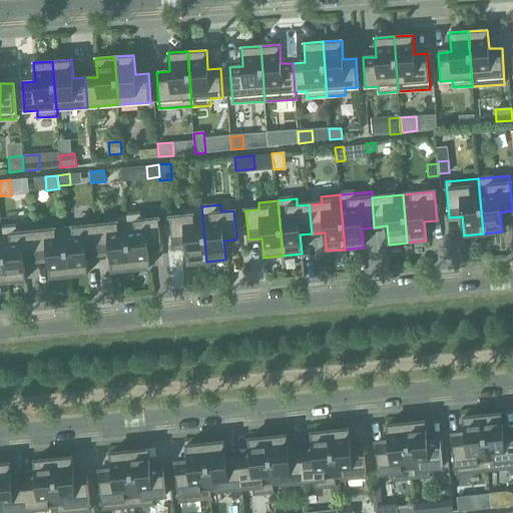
[(186,244),(188,264),(206,262),(201,206),(182,208),(183,215),(170,216),(173,245),(186,244)]
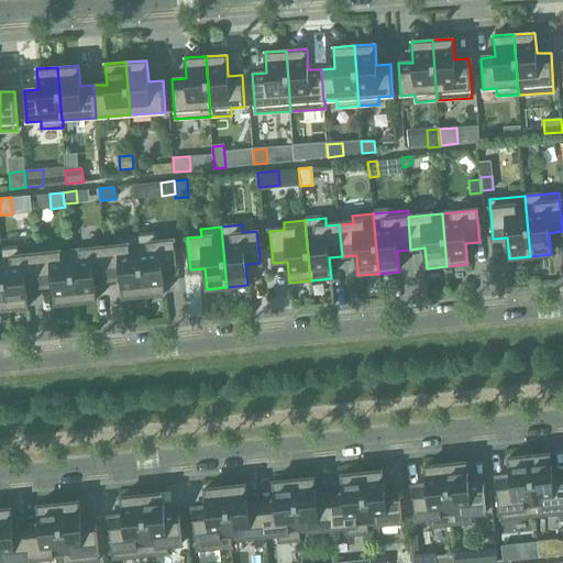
[(158,233),(138,235),(144,296),(165,294),(163,273),(177,271),(174,240),(159,241),(158,233)]
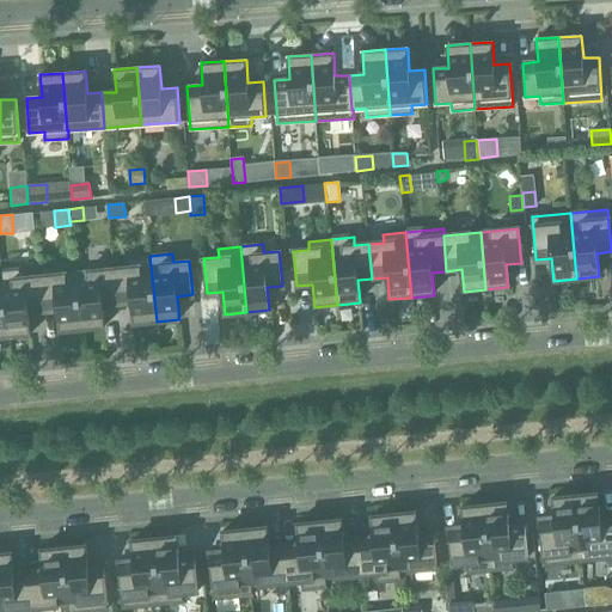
[(128,267),(114,268),(117,303),(132,301),(134,323),(157,322),(150,256),(127,258),(128,267)]
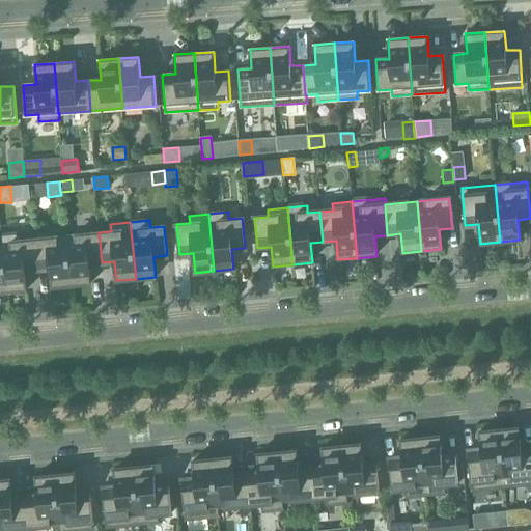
[(99,232),(66,235),(72,285),(91,283),(89,263),(102,262),(99,232)]
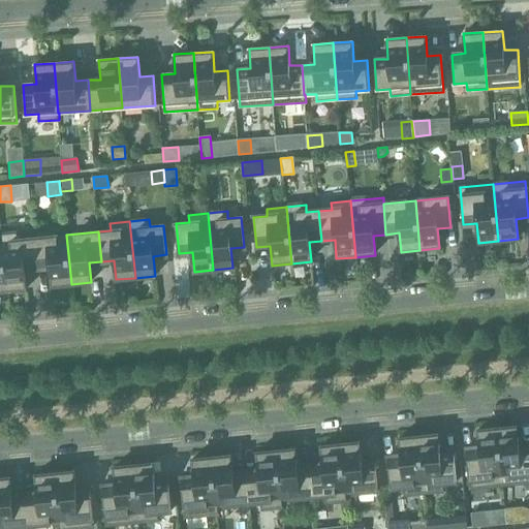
[(0,235),(1,242),(2,241),(7,290),(27,288),(25,269),(37,268),(34,238),(22,240),(21,232),(0,235)]
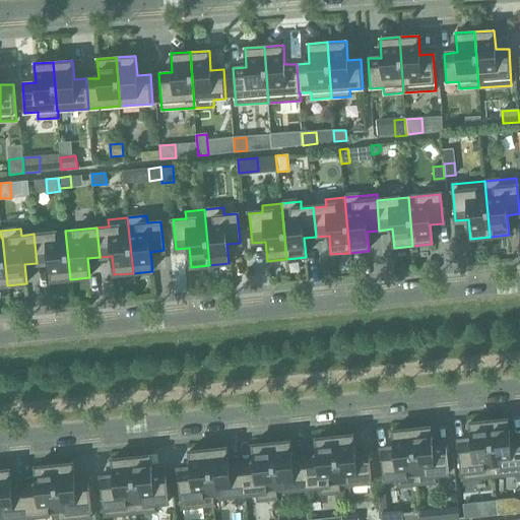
[(65,231),(34,234),(37,263),(49,262),(51,281),(70,279),(65,231)]
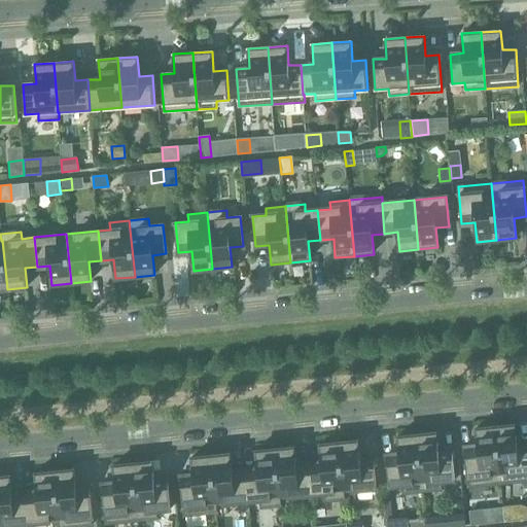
[(514,424),(494,426),(500,483),(526,480),(526,442),(516,444),(514,424)]
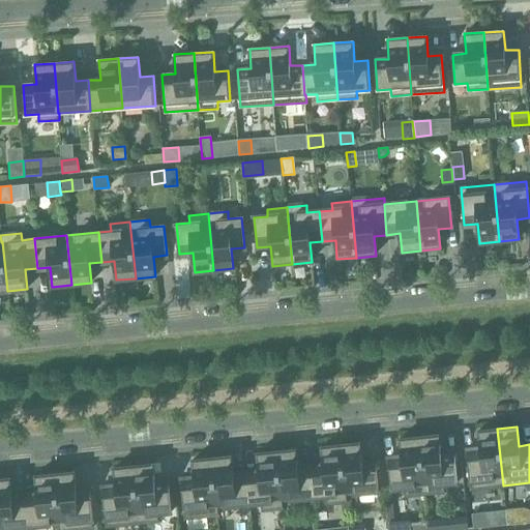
[(470,489),(503,486),(497,429),(478,431),(480,450),(467,451),(470,489)]
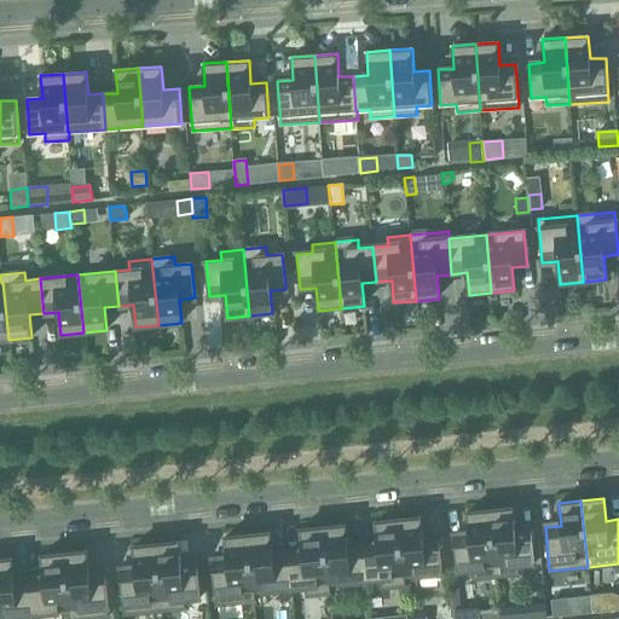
[(512,508),(490,510),(496,577),(519,574),(519,566),(534,563),(530,528),(514,531),(512,508)]
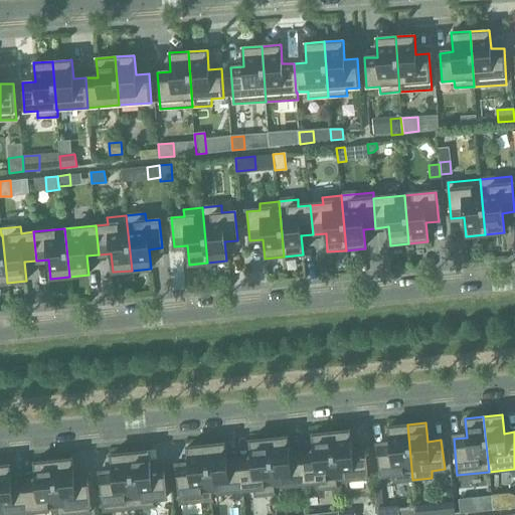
[(394,482),(412,480),(407,424),(388,426),(390,446),(377,447),(380,476),(393,475),(394,482)]
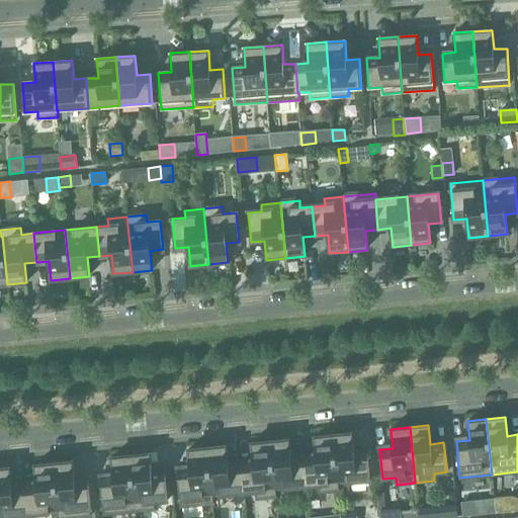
[(352,432),(333,434),(338,483),(370,480),(367,450),(354,451),(352,432)]
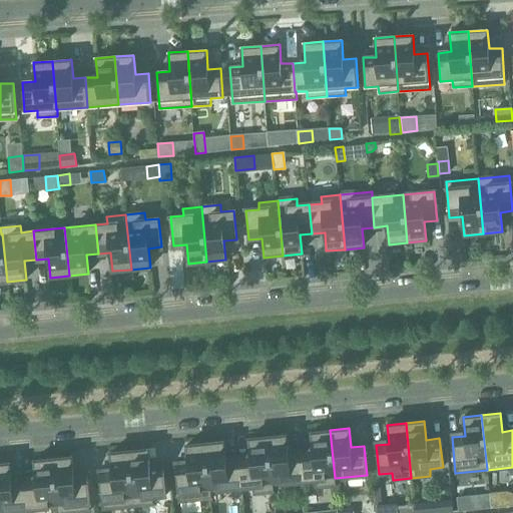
[(336,485),(335,478),(330,430),(311,432),(313,451),(301,452),(304,481),(316,480),(316,487),(336,485)]
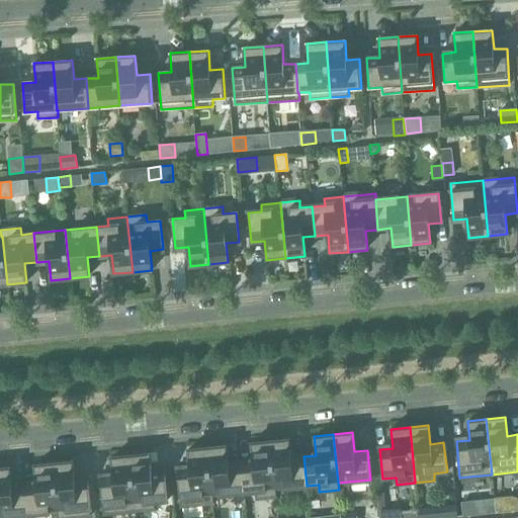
[(289,439),(270,441),(275,490),(307,486),(304,456),(290,458),(289,439)]
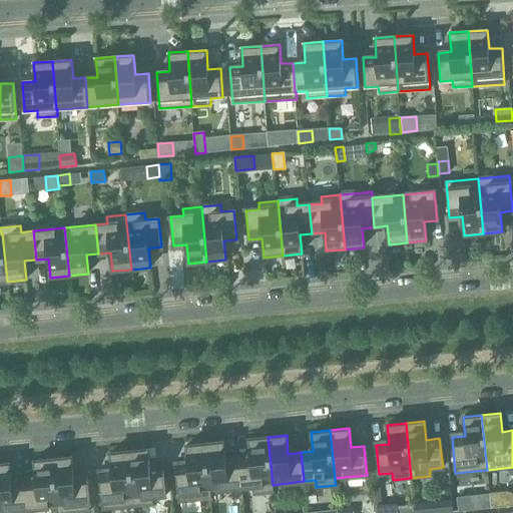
[(274,492),(273,485),(268,437),(248,439),(250,458),(237,459),(240,488),(253,487),(253,494),(274,492)]
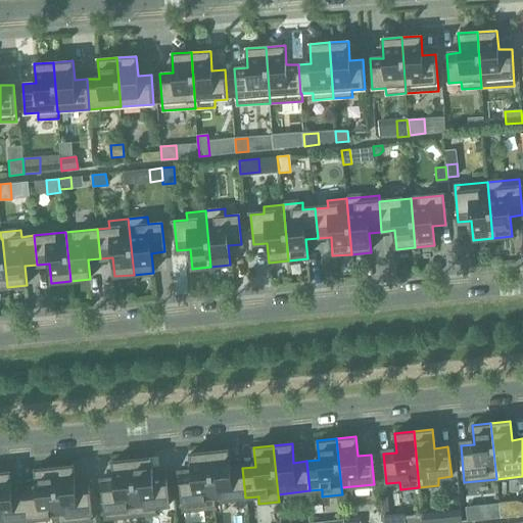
[(228,449),(209,452),(214,501),(215,501),(245,497),(242,468),(230,469),(228,449)]
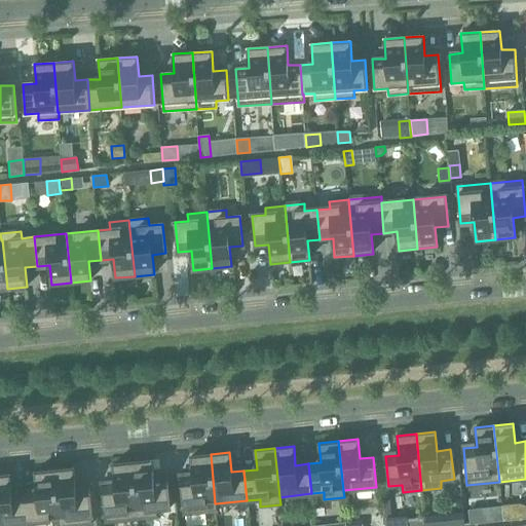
[(217,511),(216,503),(215,503),(211,454),(191,456),(193,476),(180,477),(183,514),(217,511)]
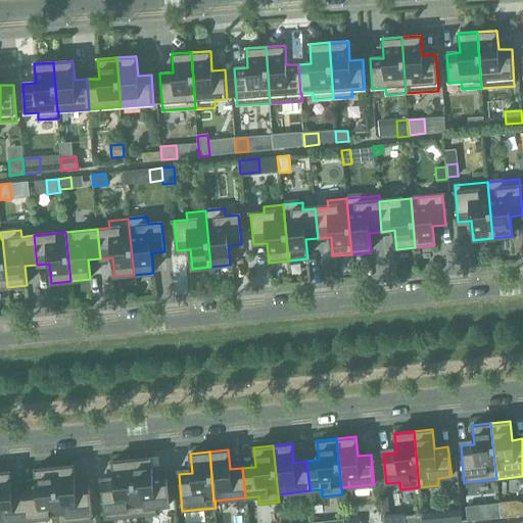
[(150,458),(132,460),(137,516),(156,514),(155,507),(169,506),(165,476),(152,477),(150,458)]
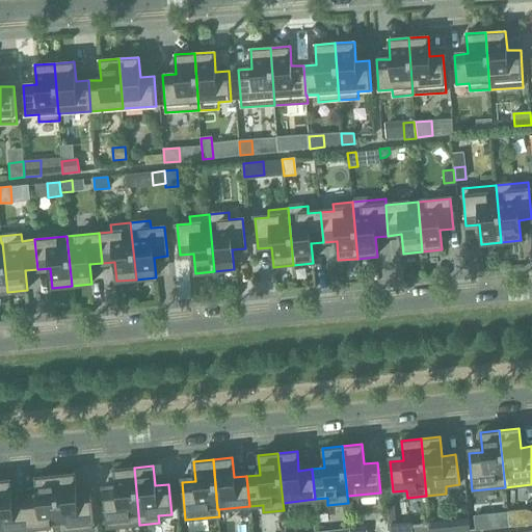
[(106,528),(139,525),(134,468),(114,470),(116,489),(103,490),(106,528)]
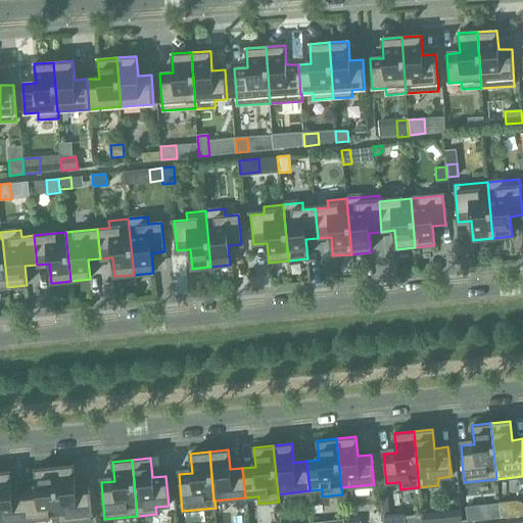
[(74,466),(54,468),(58,517),(58,522),(70,522),(92,521),(88,484),(75,485),(74,466)]
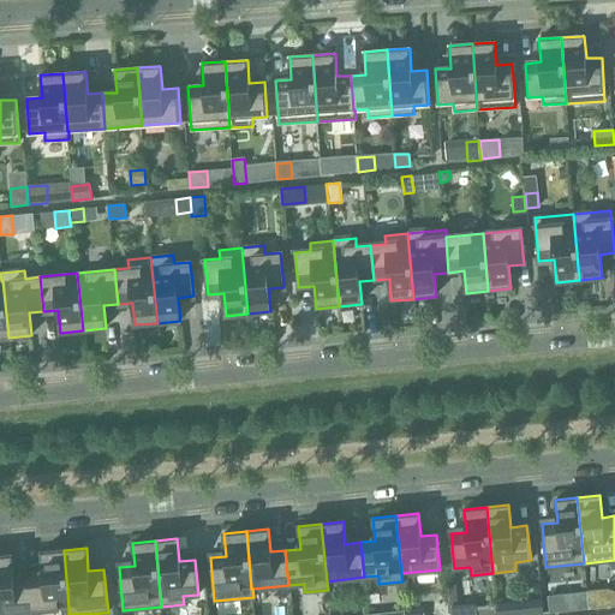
[(31,611),(69,608),(64,550),(41,553),(43,575),(28,577),(31,611)]
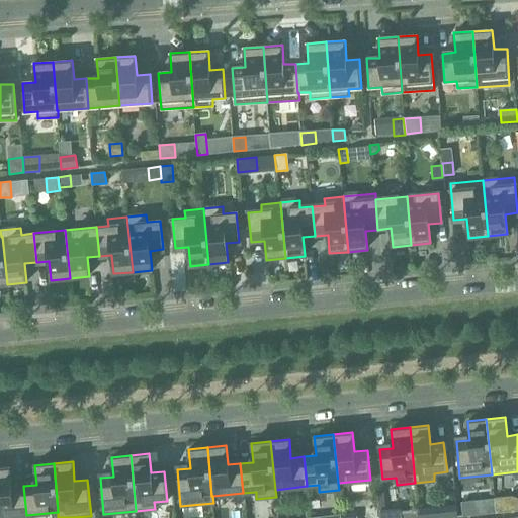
[(14,517),(26,515),(23,486),(11,488),(9,468),(0,468),(0,517),(14,517)]
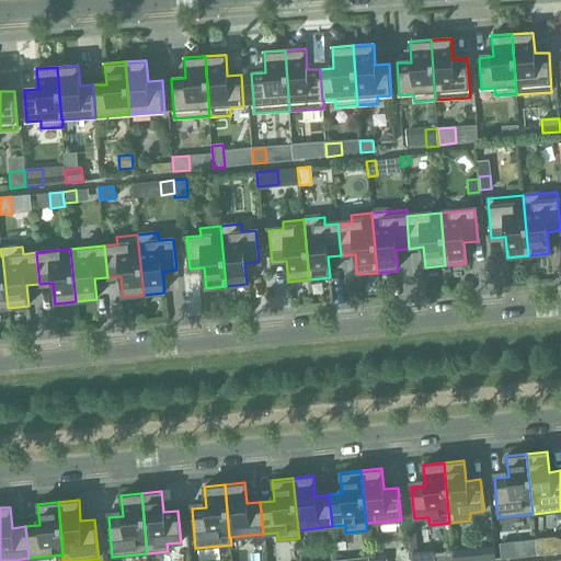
[(502,558),(538,554),(536,540),(500,544),(502,558)]
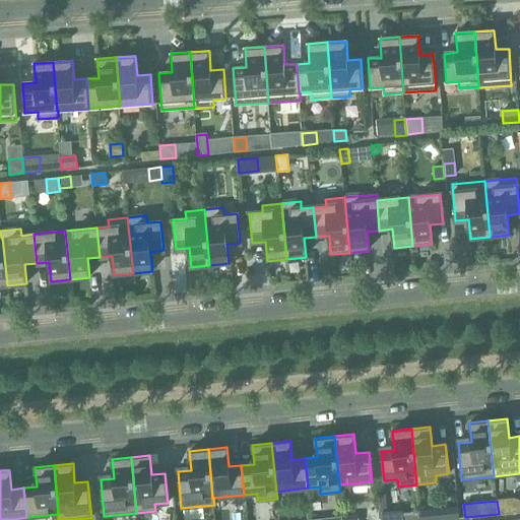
[(419,511),(419,519),(440,519),(459,518),(458,508),(419,511)]
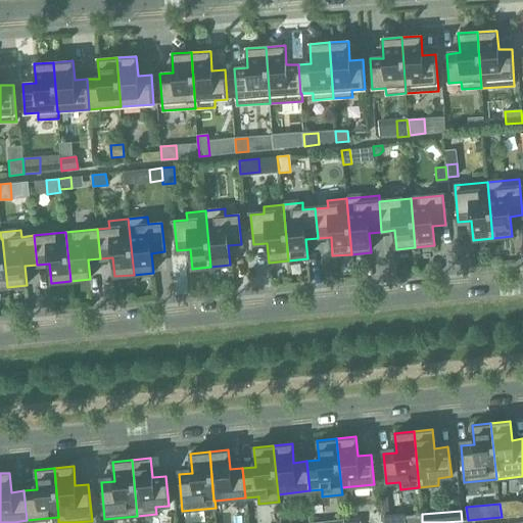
[(405,522),(403,514),(383,516),(383,522),(405,522)]
